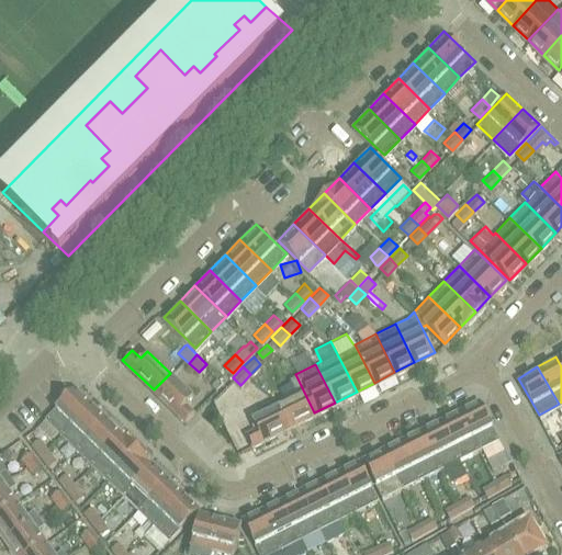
[(154,389),(186,420),(193,411),(184,403),(193,395),(170,373),(154,389)]
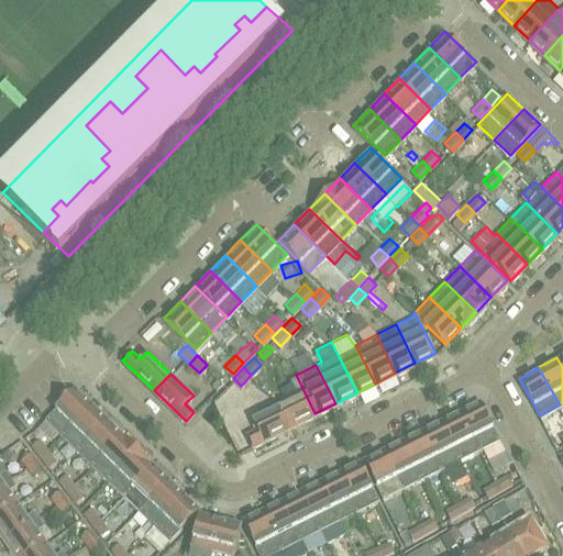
[(276,395),(280,404),(291,425),(315,413),(296,375),(289,378),(294,386),(276,395)]
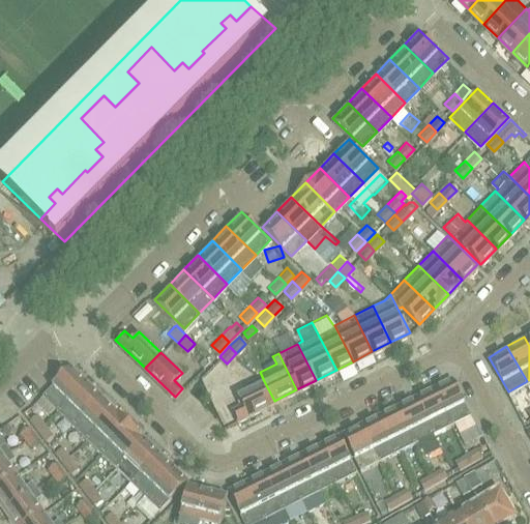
[(70,364),(42,394),(57,408),(86,379),(70,364)]
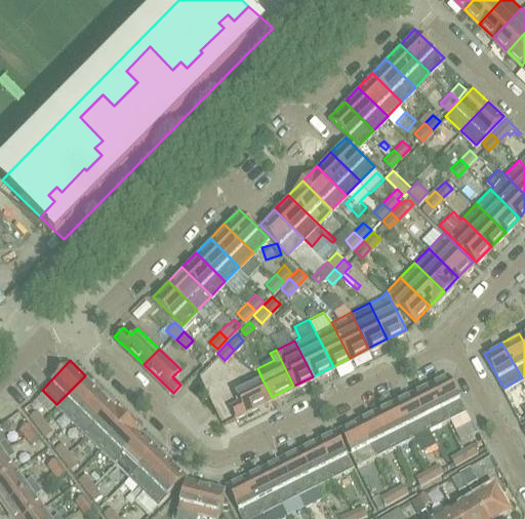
[(448,373),(429,383),(447,418),(450,416),(455,426),(471,417),(466,408),(448,373)]
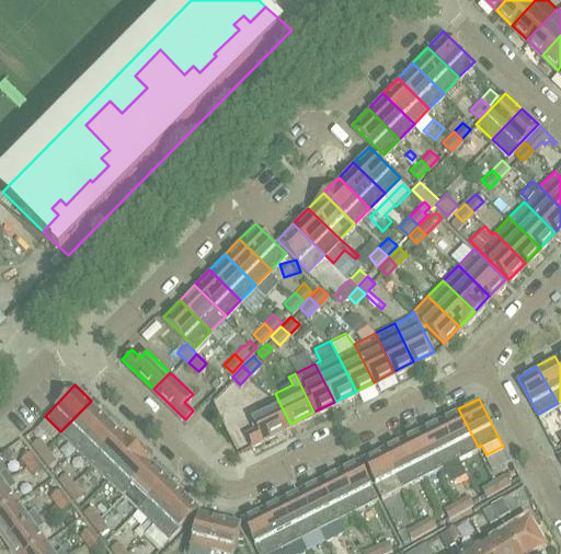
[(60,431),(76,447),(106,415),(91,401),(60,431)]
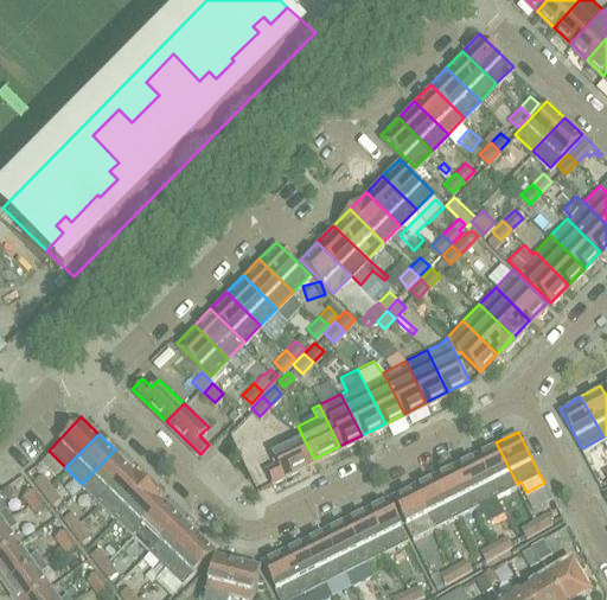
[(272,480),(314,459),(302,436),(260,458),(272,480)]
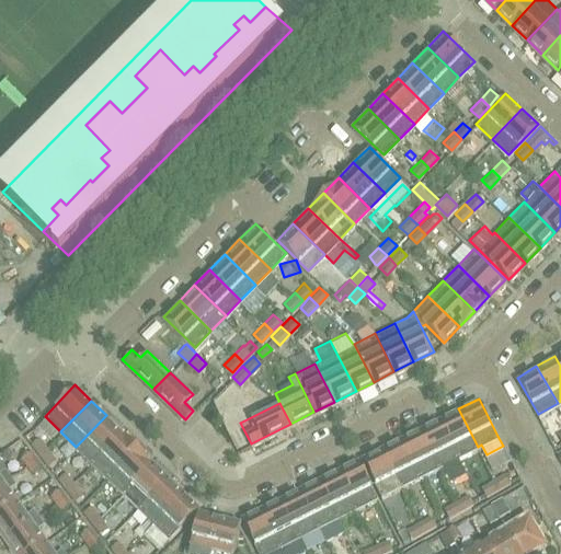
[(458,456),(478,447),(458,408),(439,417),(458,456)]
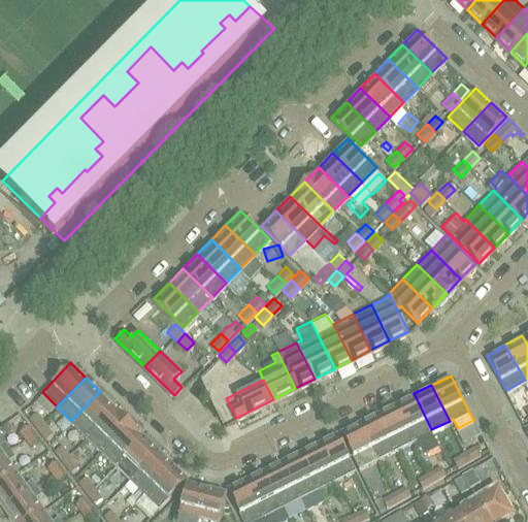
[(71,421),(86,434),(114,405),(100,391),(71,421)]
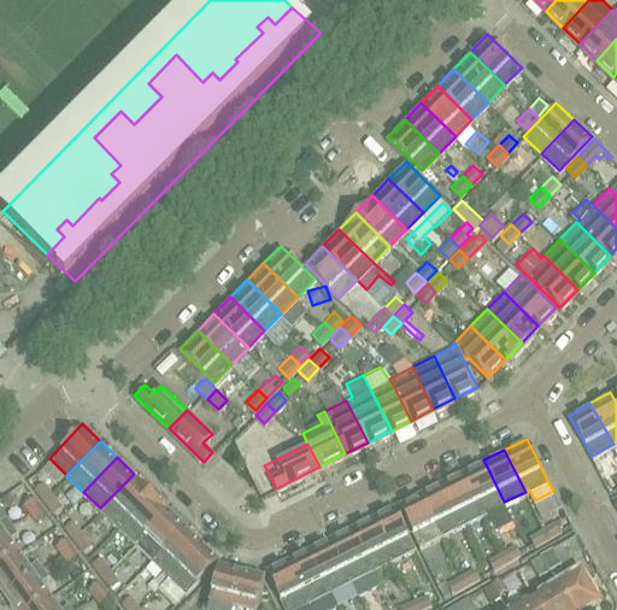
[(483,459),(462,470),(483,512),(488,522),(492,520),(497,528),(499,527),(503,534),(517,527),(504,502),(483,459)]
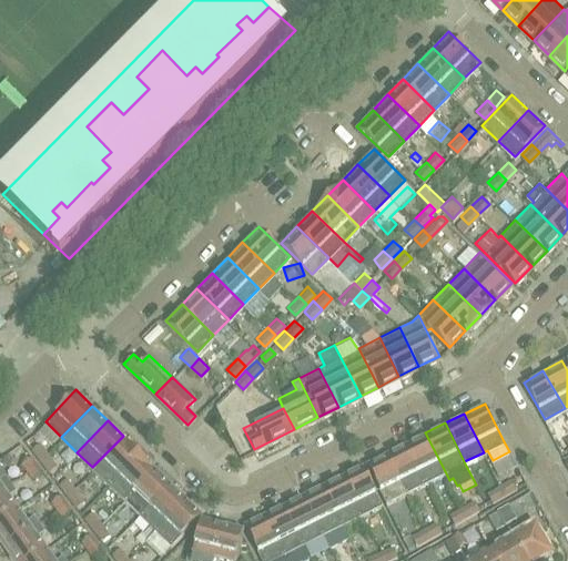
[(425,432),(406,442),(425,481),(445,471),(425,432)]
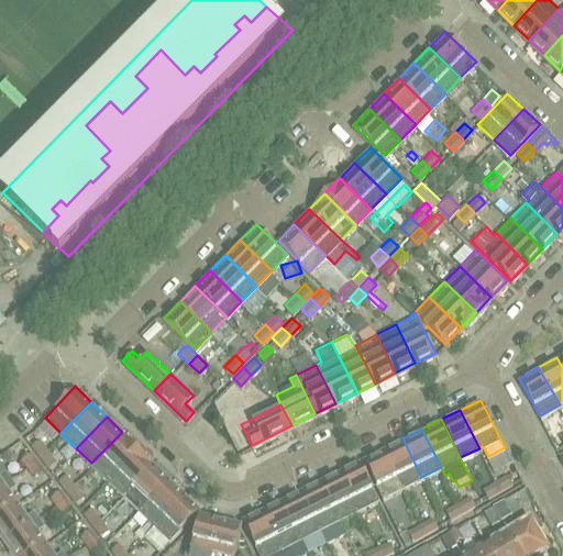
[(91,463),(107,478),(136,447),(122,432),(91,463)]
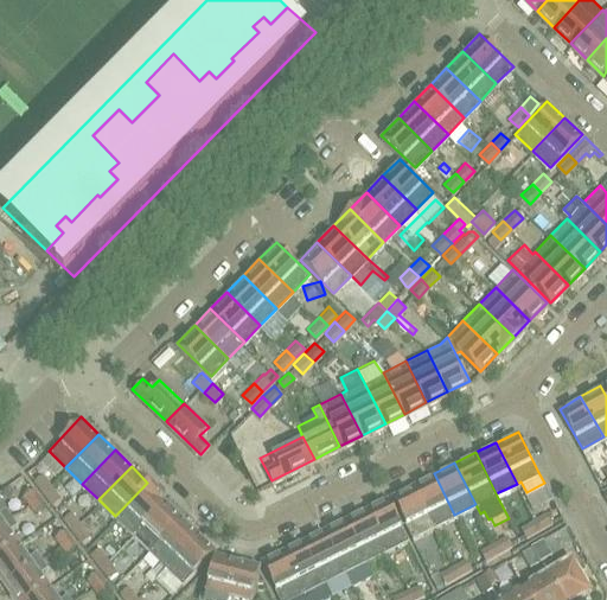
[(33,478),(43,491),(51,482),(43,471),(33,478)]
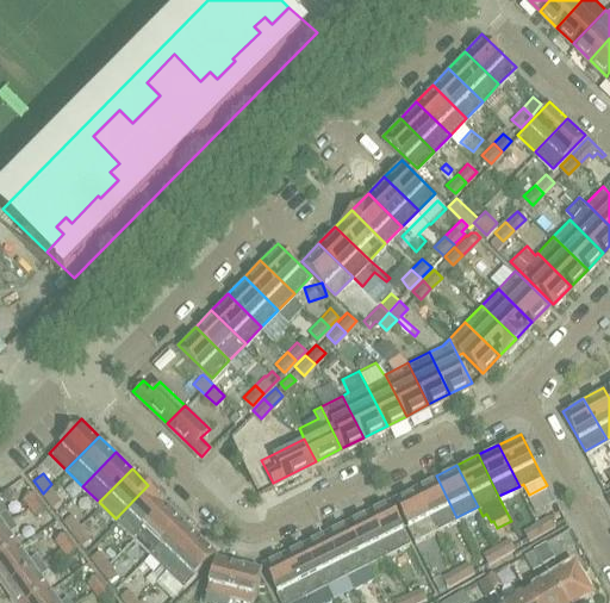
[(436,476),(415,486),(436,528),(456,517),(436,476)]
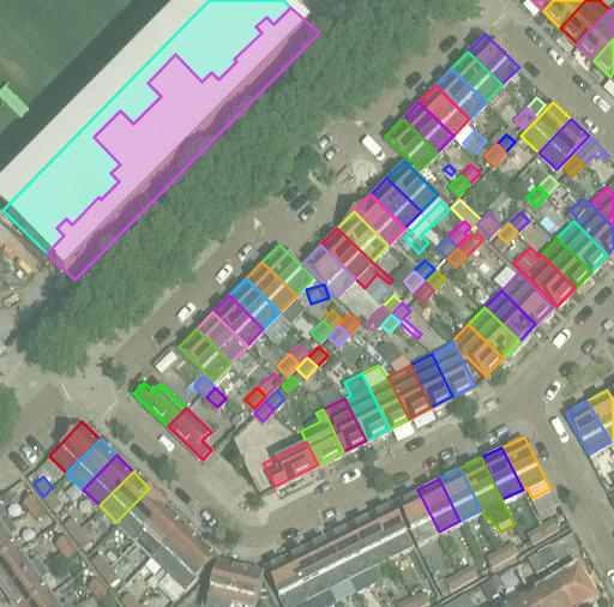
[(43,497),(53,509),(62,502),(52,487),(43,497)]
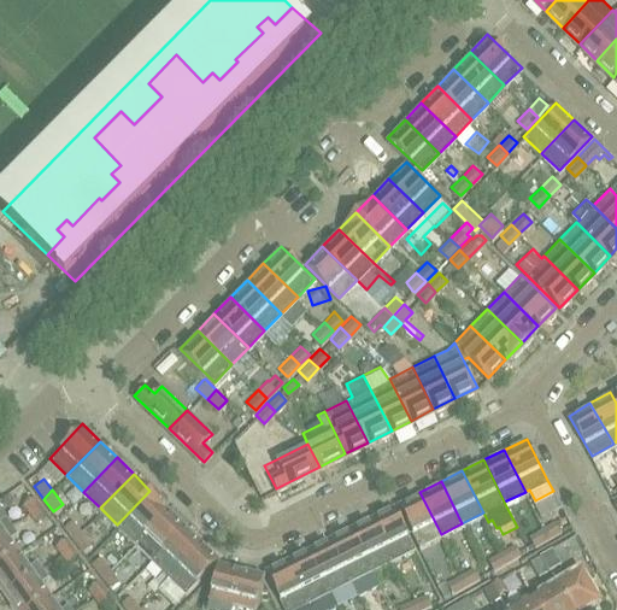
[(117,525),(134,541),(166,506),(150,491),(117,525)]
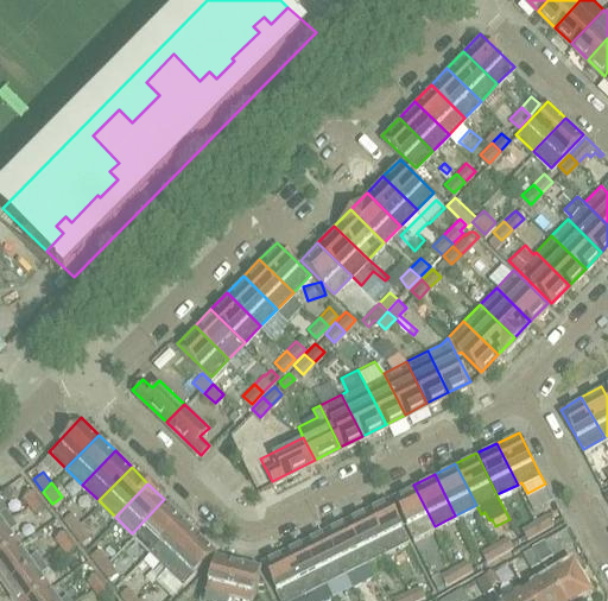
[(392,495),(412,537),(435,526),(413,485),(392,495)]
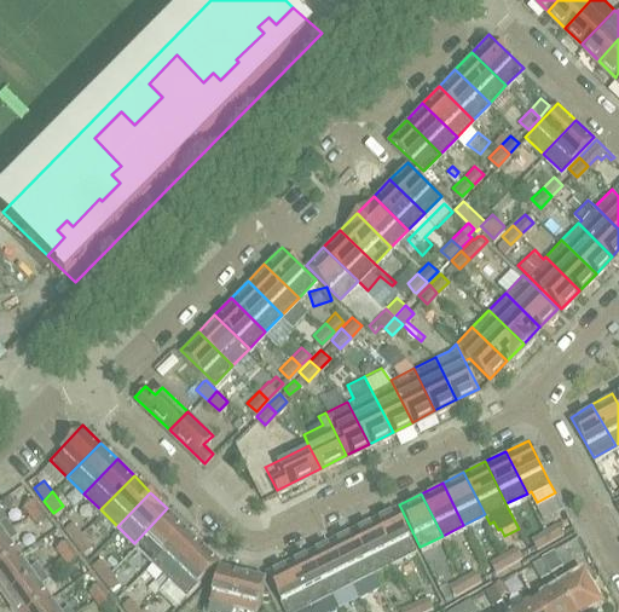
[(22,503),(28,511),(40,503),(33,495),(22,503)]
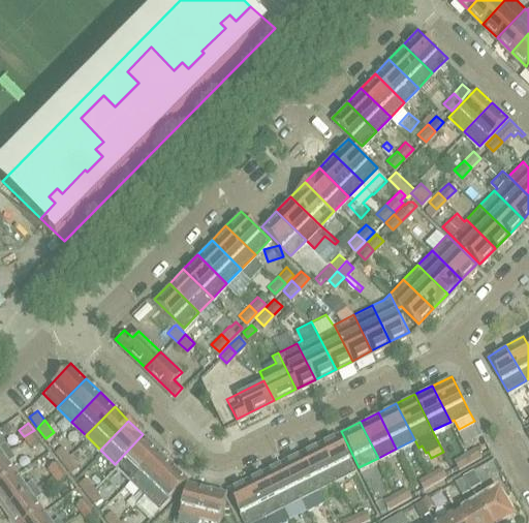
[(30,444),(39,436),(34,430),(24,436),(30,444)]
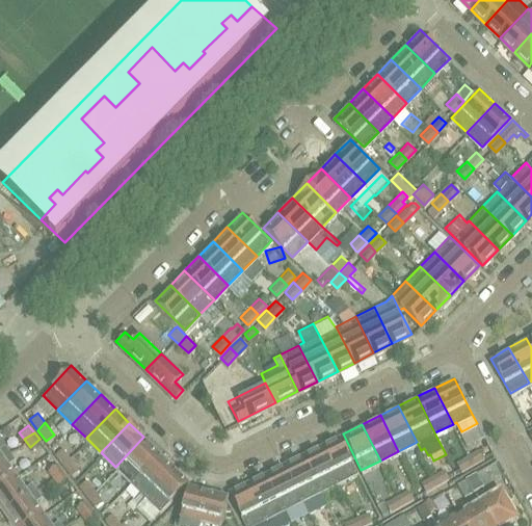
[(357,471),(340,435),(320,445),(339,480),(357,471)]
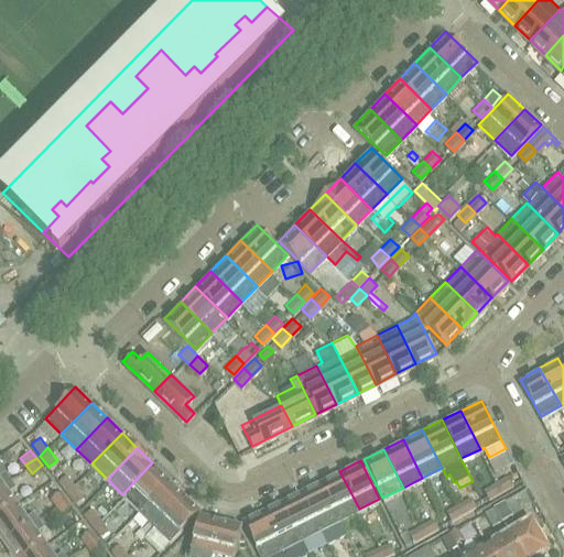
[(122,494),(138,509),(167,478),(152,462),(122,494)]
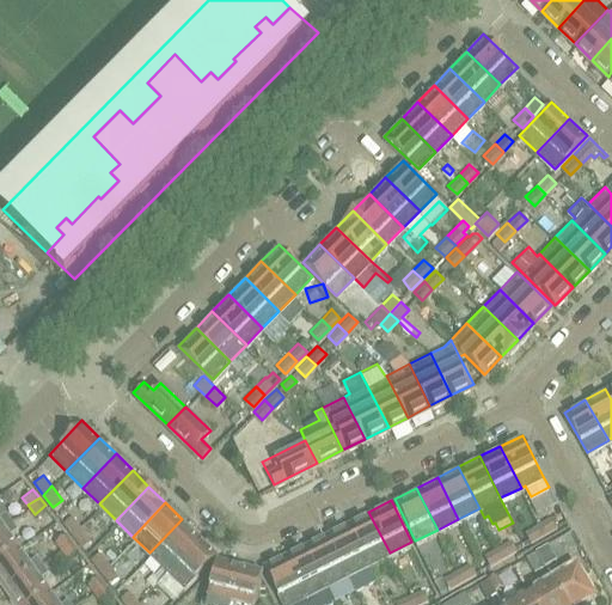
[(0,524),(11,517),(5,508),(0,512),(0,524)]
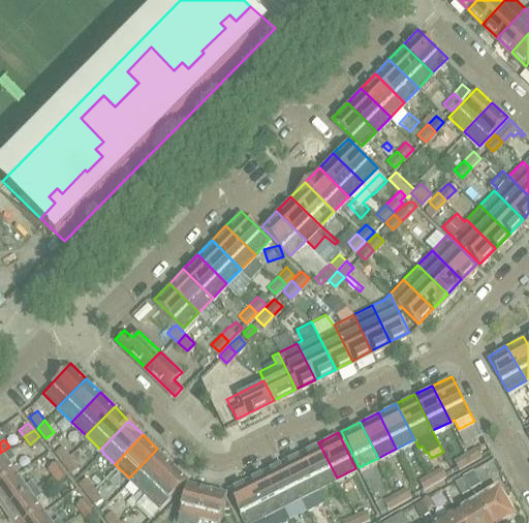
[(318,442),(301,451),(318,487),(337,478),(318,442)]
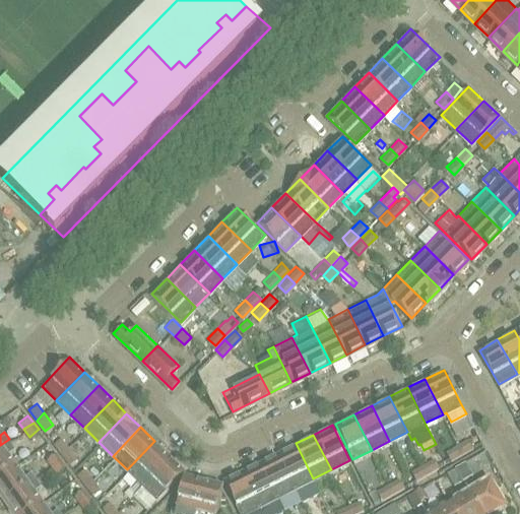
[(53,442),(61,452),(68,445),(61,436),(53,442)]
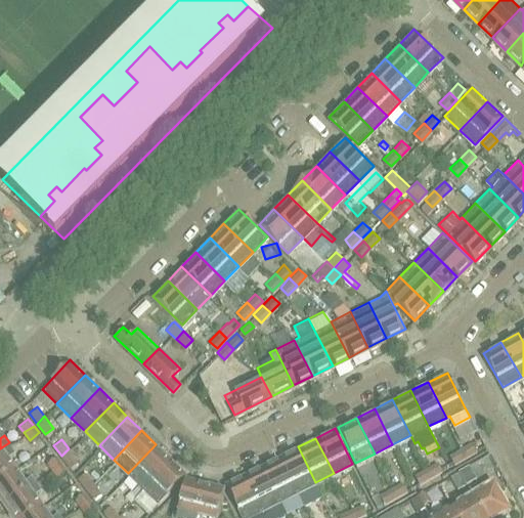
[(472,439),(461,446),(466,456),(478,449),(472,439)]
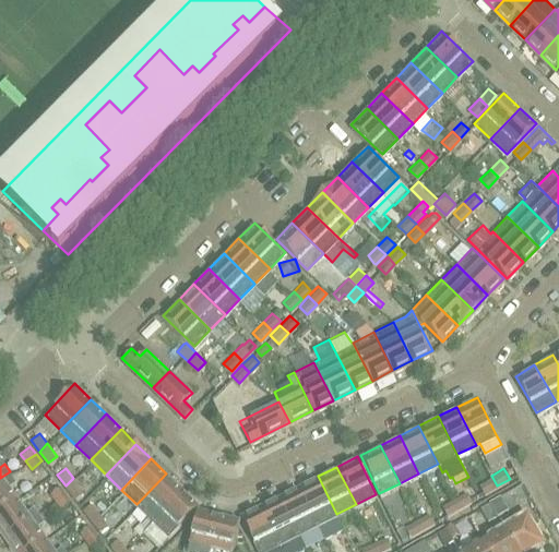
[(0,478),(0,508),(16,498),(8,484),(16,479),(10,471),(0,478)]
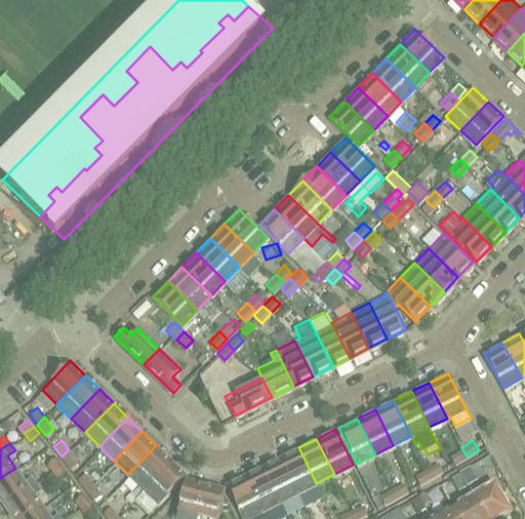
[(128,474),(143,488),(170,460),(156,445),(128,474)]
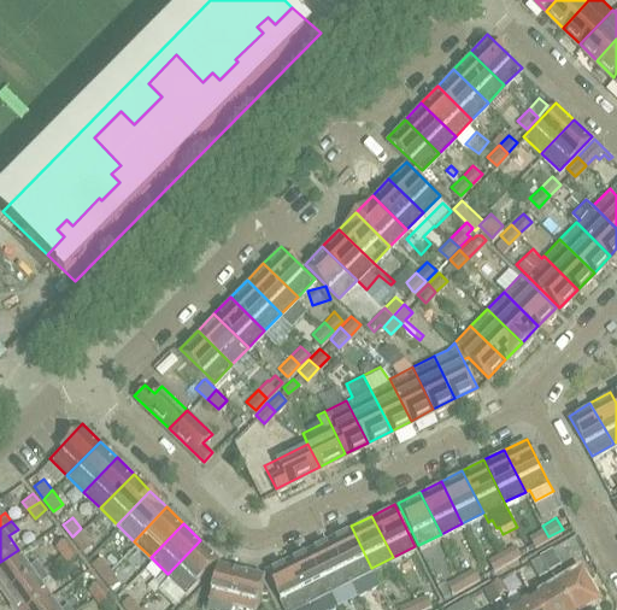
[(351,526),(329,537),(351,579),(371,568),(351,526)]
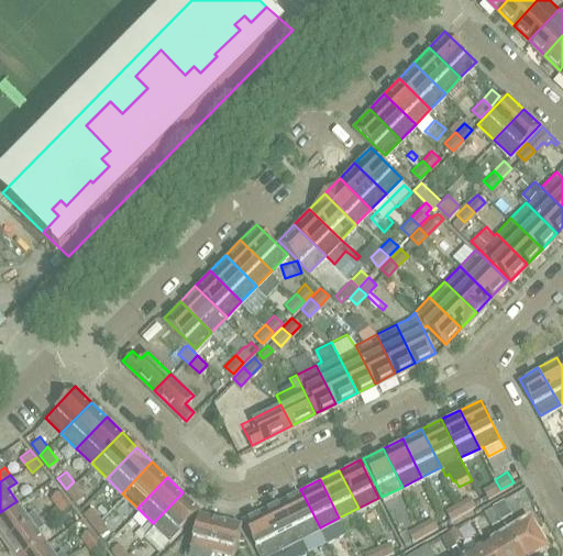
[(487,496),(500,489),(495,479),(482,486),(487,496)]
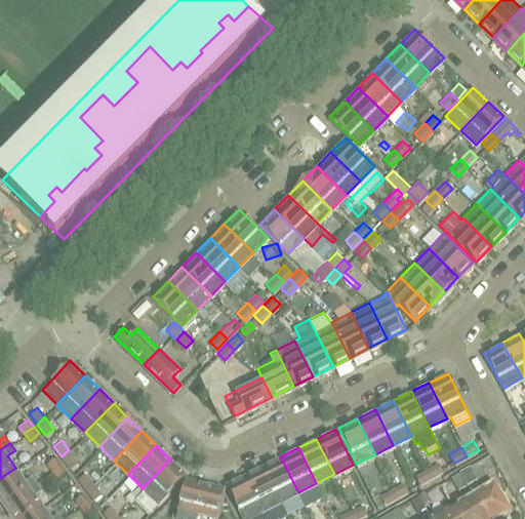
[(62,456),(70,467),(78,461),(69,449),(62,456)]
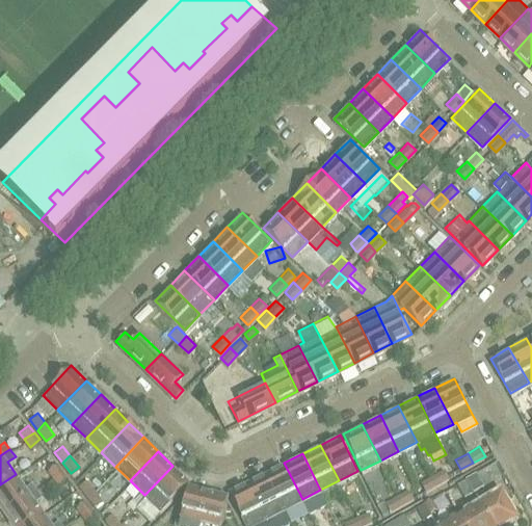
[(62,469),(57,462),(47,469),(53,476),(62,469)]
